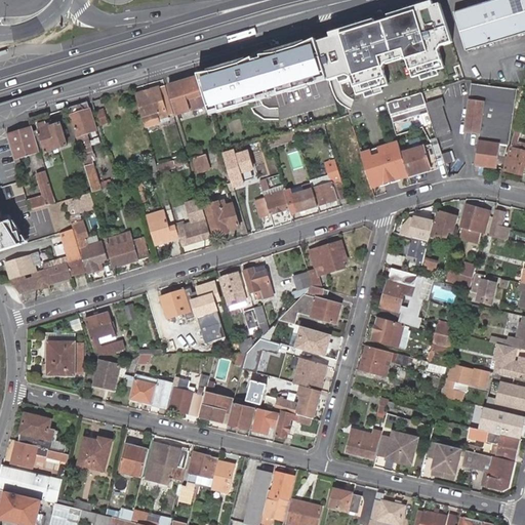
[(524,0),(495,0),(456,11),(467,49),(524,32),(524,0)]
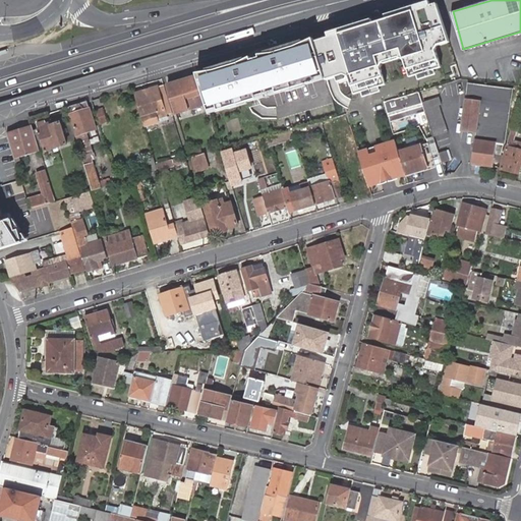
[(439,5),(316,46),(328,82),(345,73),(349,75),(354,93),(385,83),(380,67),(382,63),(400,56),(405,59),(410,76),(442,67),(437,49),(439,45),(450,42),(439,5)]
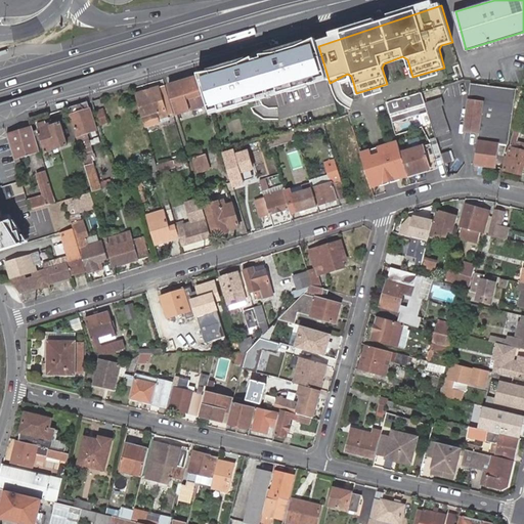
[(315,39),(197,74),(210,112),(218,108),(219,112),(330,83),(315,39)]
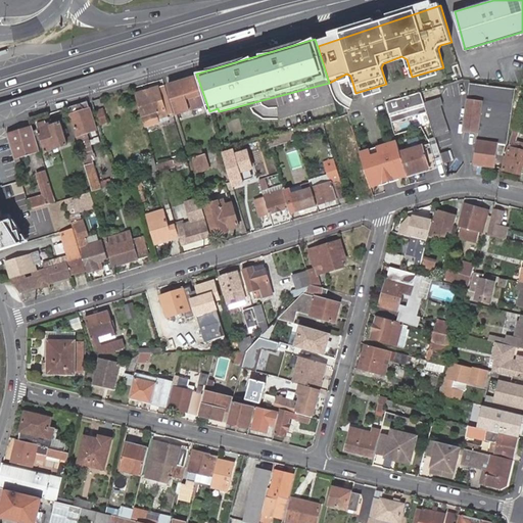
[(205,100),(197,77),(169,86),(178,114),(206,105),(205,100)]
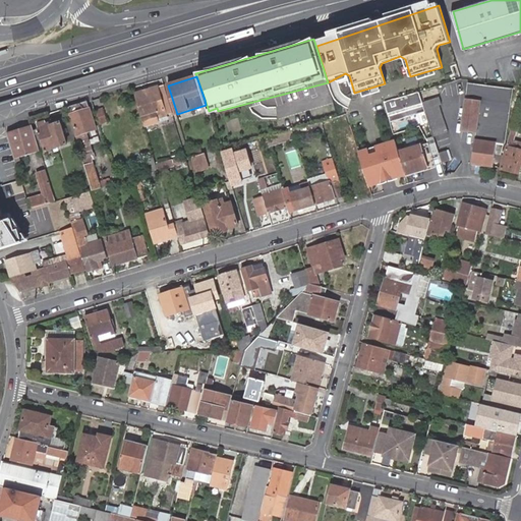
[(498,164),(505,140),(514,91),(469,83),(463,130),(478,132),(483,133),(482,139),(477,138),(476,138),(472,165),(493,167),(494,163),(498,164)]
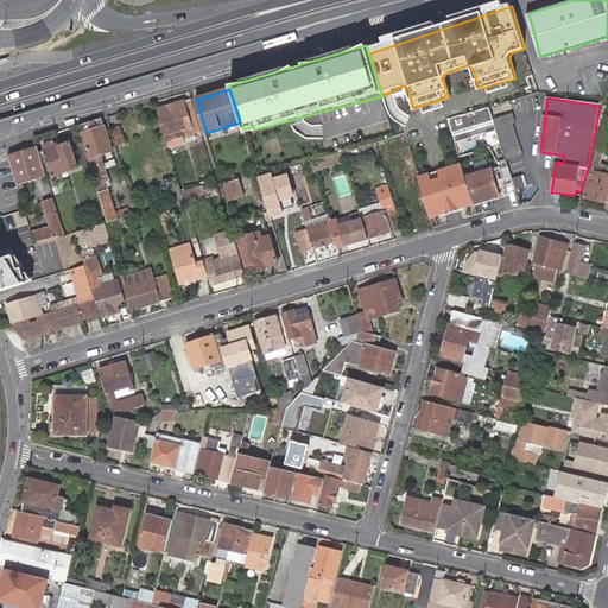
[(191,101),(158,112),(169,149),(184,143),(183,139),(182,132),(189,130),(190,135),(194,135),(192,133),(201,132),(191,101)]
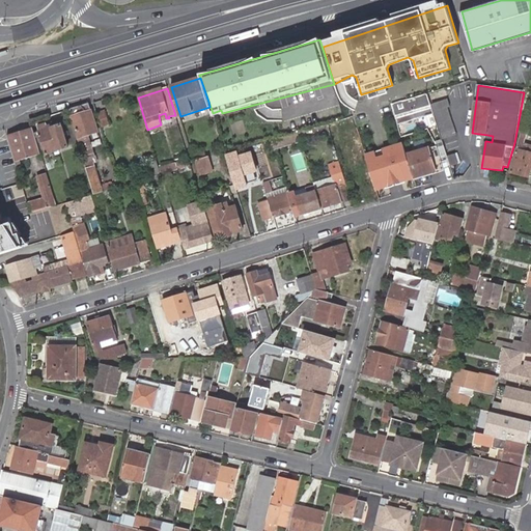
[(427,94),(393,105),(399,124),(434,114),(427,94)]
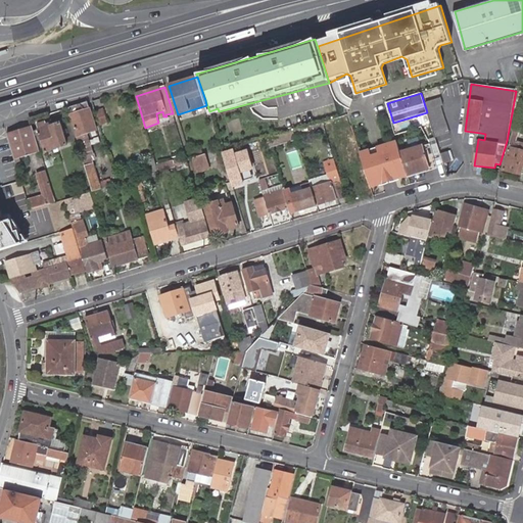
[(436,137),(449,133),(440,105),(442,104),(440,98),(425,103),(436,137)]
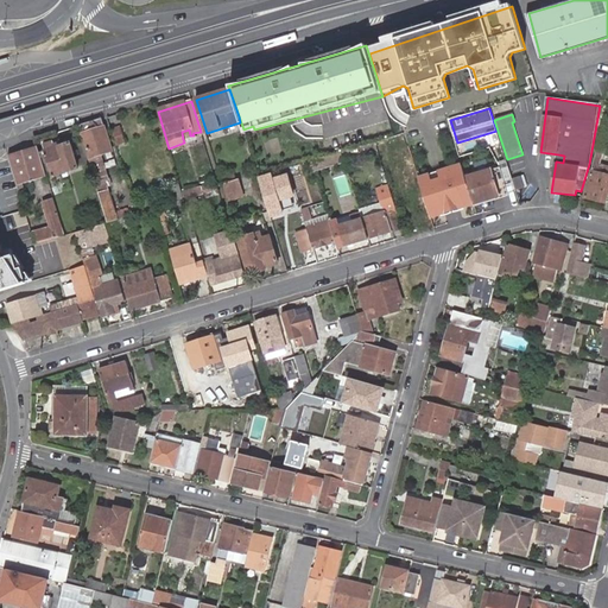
[(105,128),(102,119),(80,125),(82,134),(105,128)]
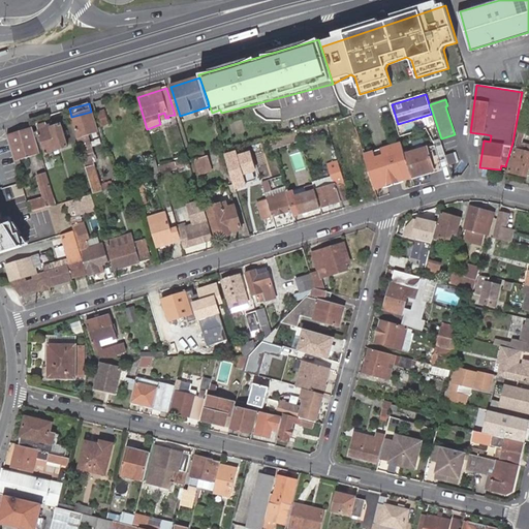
[(103,111),(96,114),(100,128),(109,125),(103,111)]
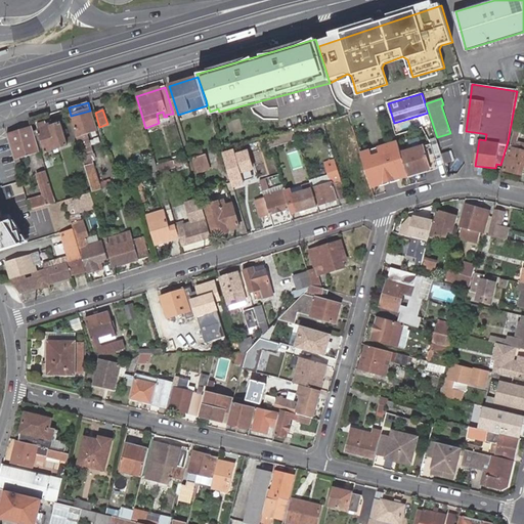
[(90,111),(71,116),(82,154),(90,151),(85,134),(88,133),(97,131),(90,111)]
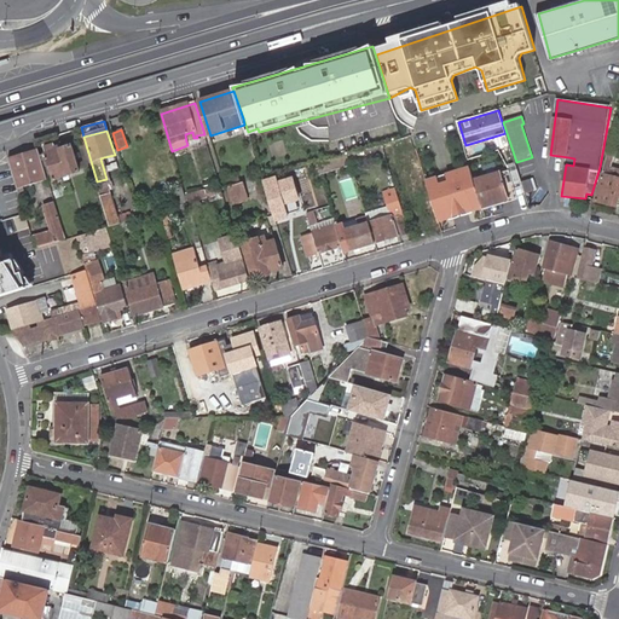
[(57,151),(46,155),(48,161),(42,162),(45,168),(50,166),(55,180),(80,173),(73,148),(57,151)]
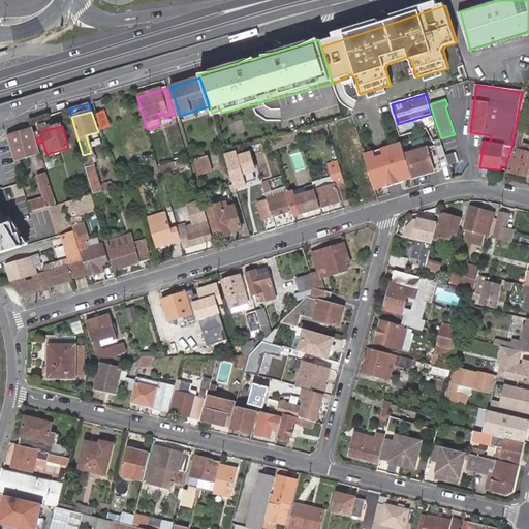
[(33,129),(7,136),(19,174),(23,172),(21,165),(41,158),(33,129)]
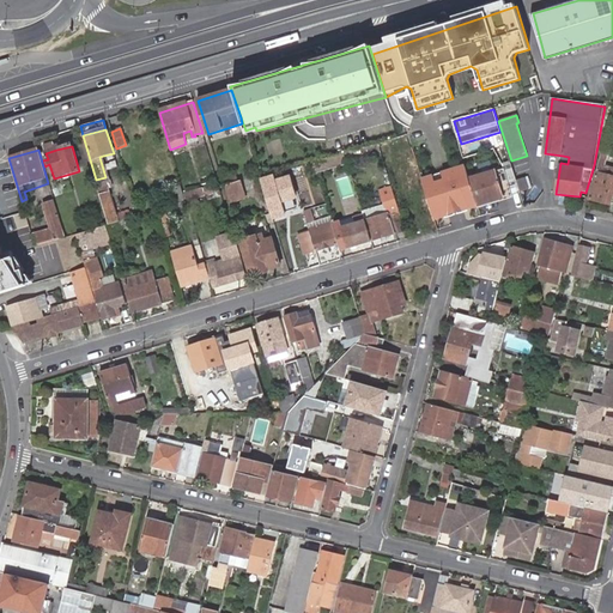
[(103,156),(99,157),(105,177),(109,176),(103,156)]
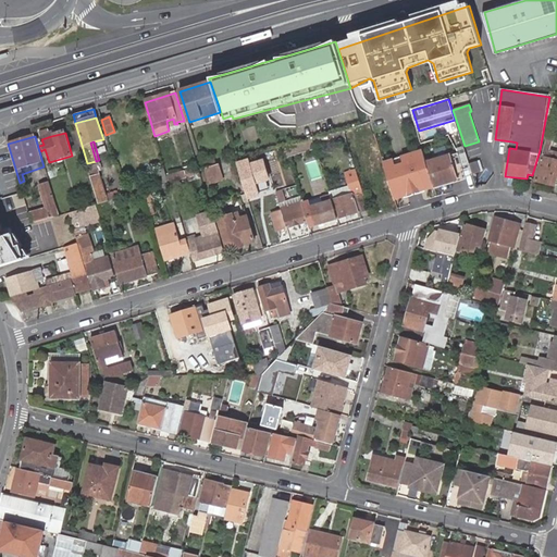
[(536,182),(554,186),(556,174),(556,153),(548,152),(551,143),(546,141),(536,182)]
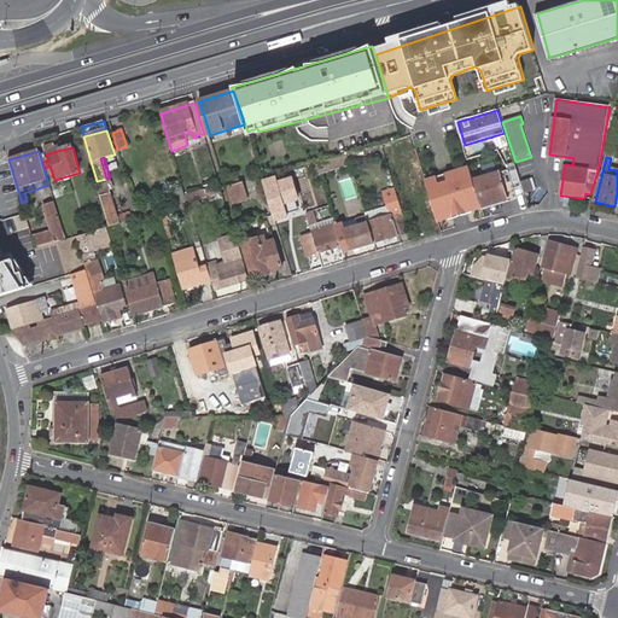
[(332,169),(328,161),(316,164),(319,173),(332,169)]
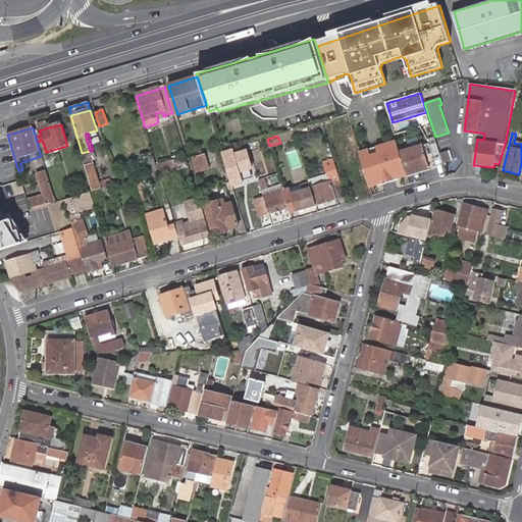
[(248,145),(249,149),(266,144),(264,140),(248,145)]
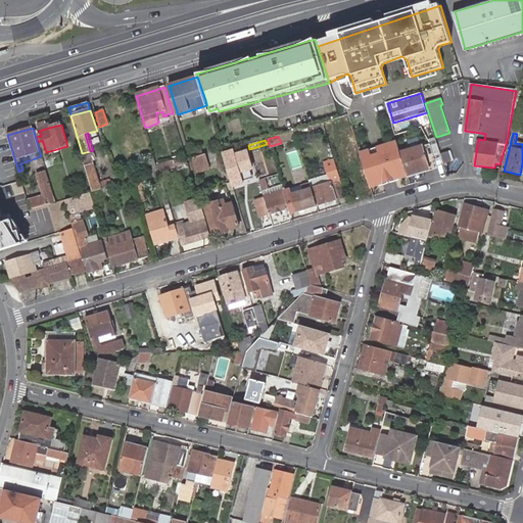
[(396,141),(359,152),(370,187),(407,176),(400,153),(396,141)]
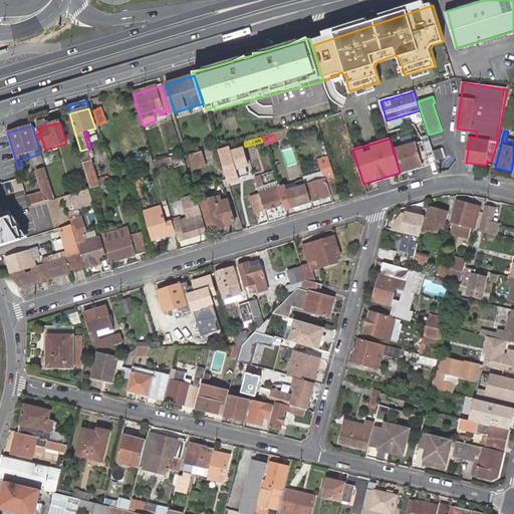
[(432,151),(428,141),(423,142),(430,164),(435,162),(432,151)]
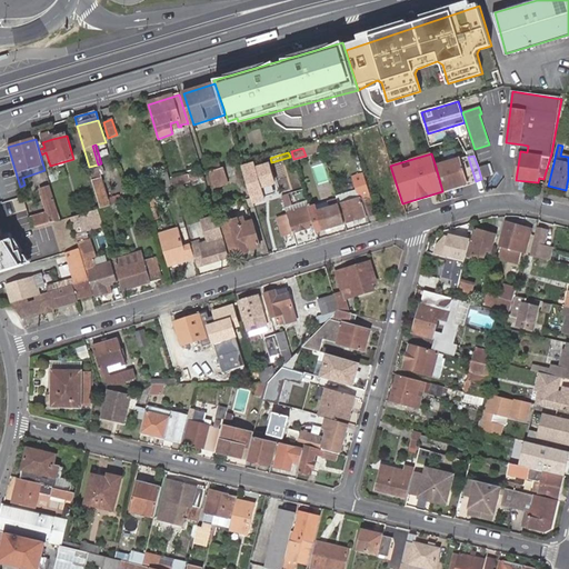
[(436,167),(442,191),(476,181),(468,157),(436,167)]
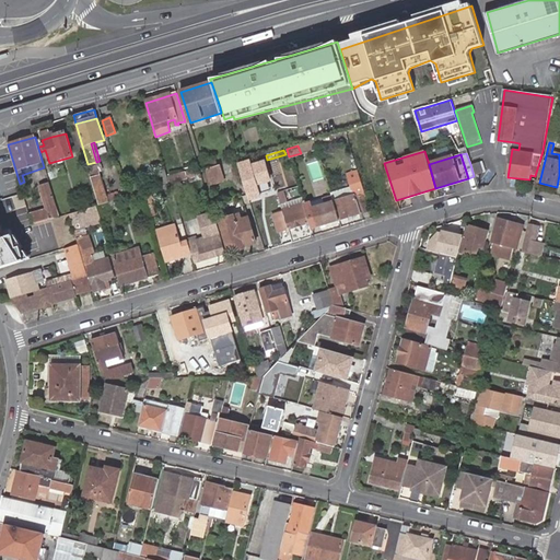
[(214,161),(202,164),(207,177),(219,173),(214,161)]
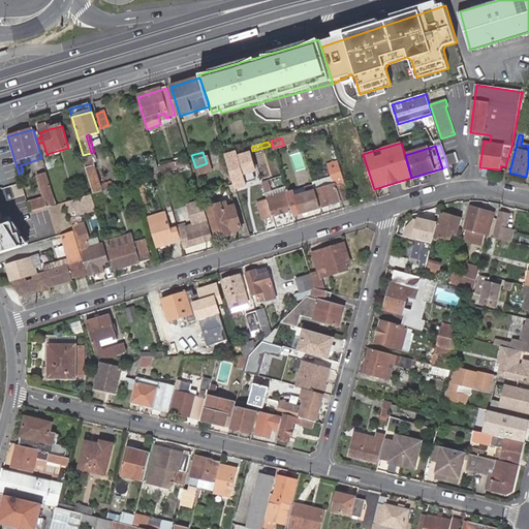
[(235,152),(224,155),(225,157),(231,178),(234,184),(236,189),(245,186),(242,174),(254,170),(249,153),(237,157),(235,152)]
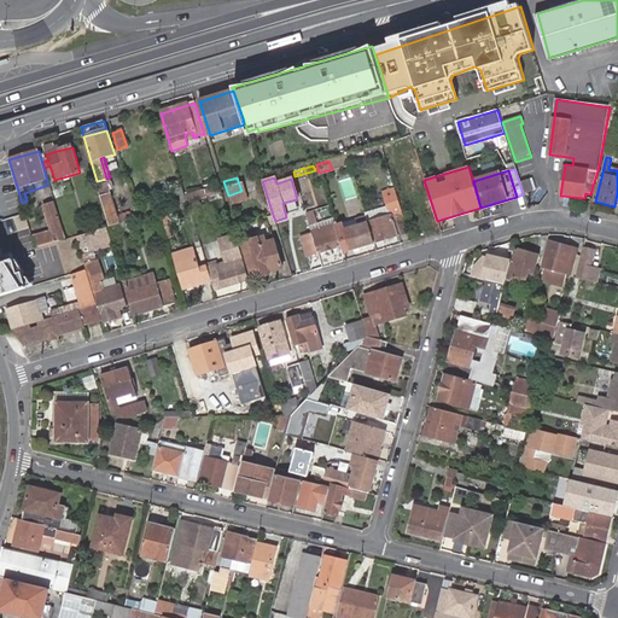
[(523,181),(526,192),(535,190),(531,179),(523,181)]
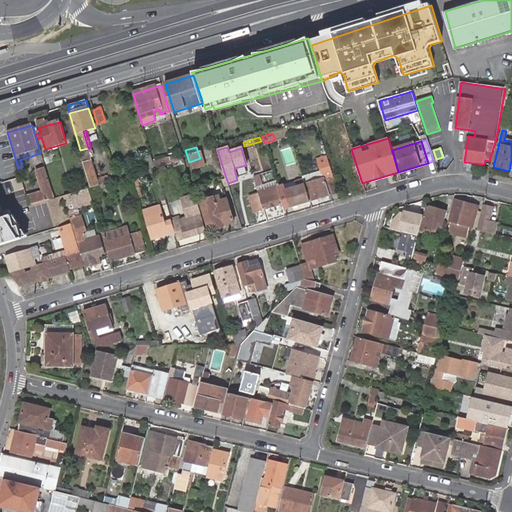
[(182,154),(153,162),(155,169),(157,168),(166,165),(184,160),(182,154)]
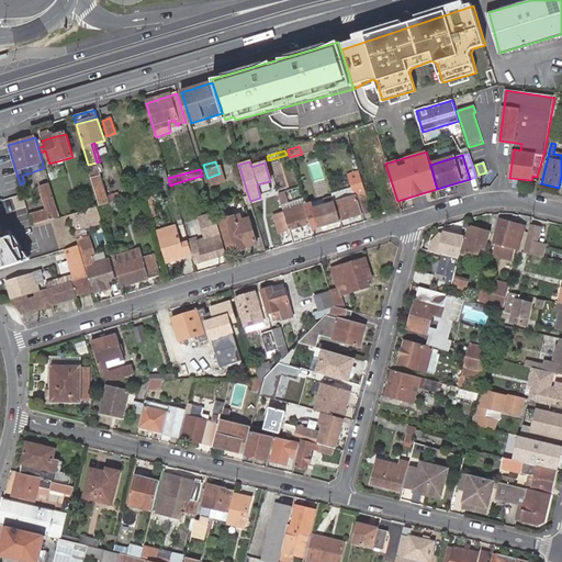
[(169,184),(165,171),(157,173),(160,187),(169,184)]
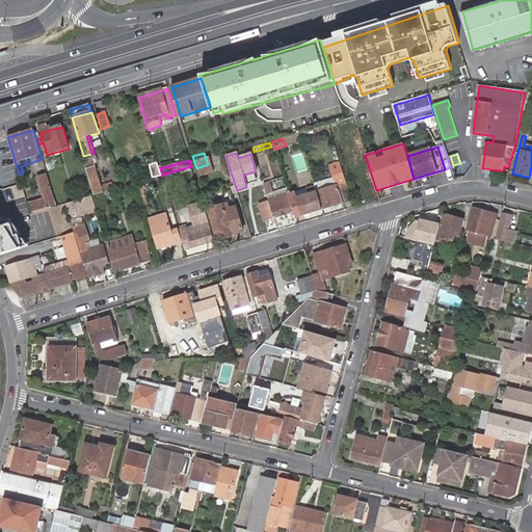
[(95,195),(109,191),(113,189),(111,183),(101,186),(95,163),(86,166),(95,195)]
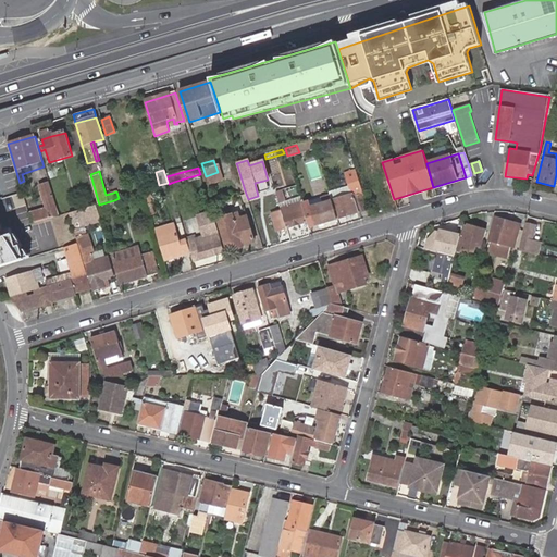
[(218,172),(206,176),(208,184),(223,180),(221,171),(218,172)]
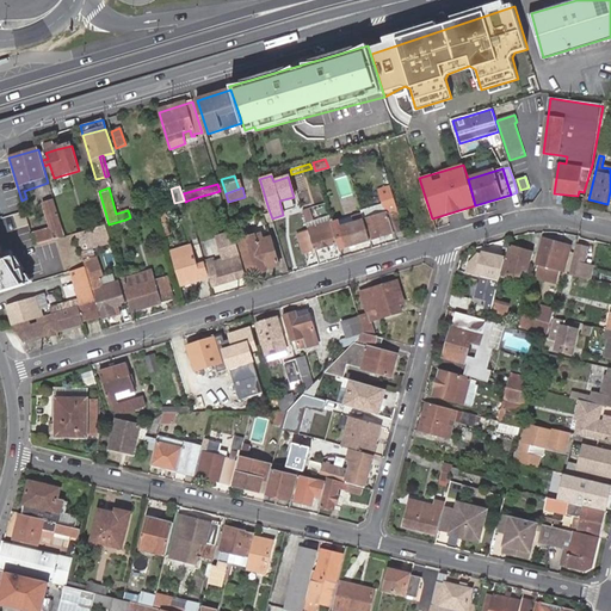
[(363,221),(370,240),(393,233),(388,216),(397,214),(399,213),(392,189),(381,191),(386,208),(387,214),(363,221)]
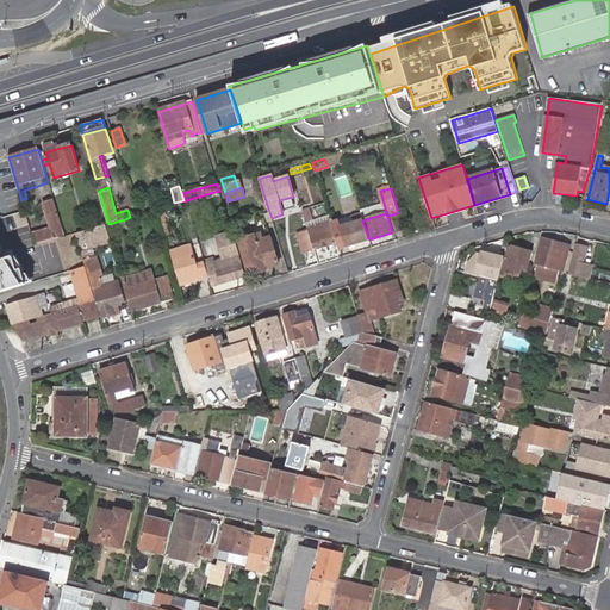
[(198,197),(187,200),(190,211),(197,209),(195,203),(199,201),(198,197)]
